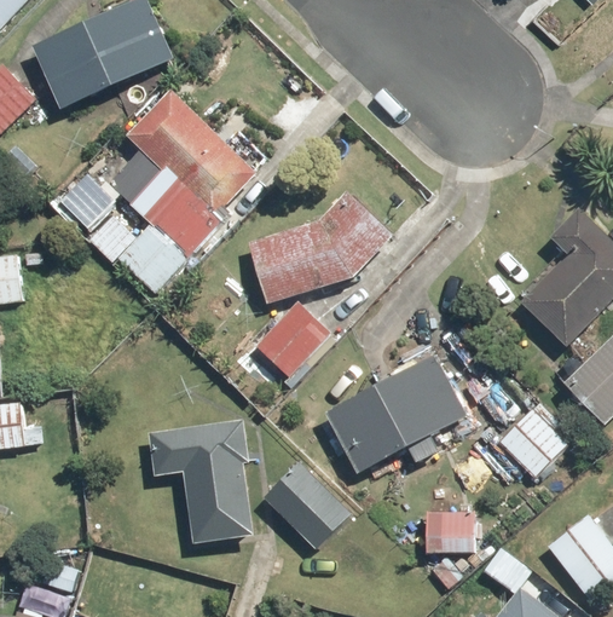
[(0,24),(24,0),(0,0),(0,24)]
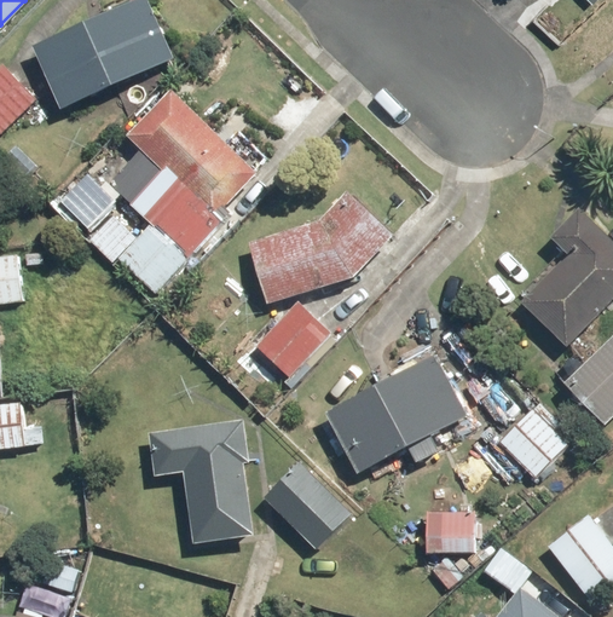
[(123,0),(34,40),(64,108),(177,57),(150,0),(123,0)]
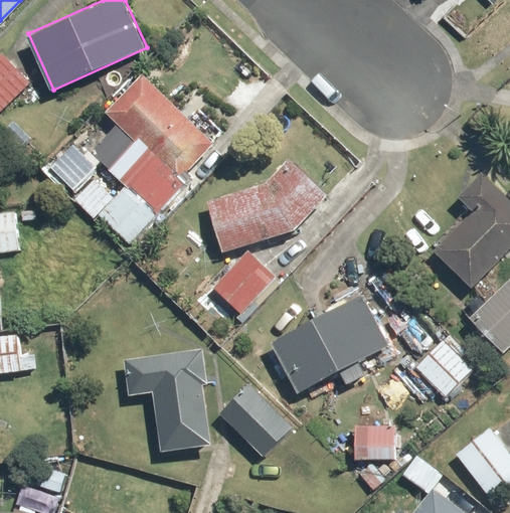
[(4,52),(0,55),(0,109),(30,81),(4,52)]
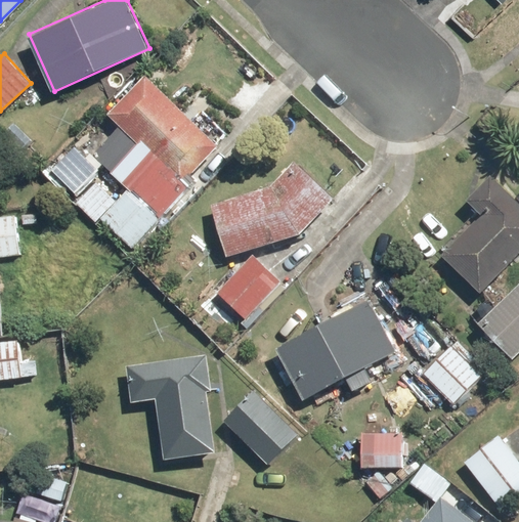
[(219,145),(145,74),(106,114),(146,154),(122,178),(160,215),(190,184),(185,179),(219,145)]
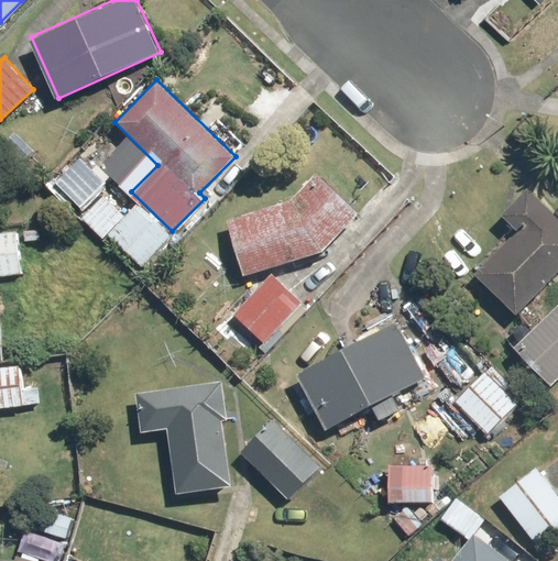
[(78,206),(101,182),(78,160),(55,184),(78,206)]
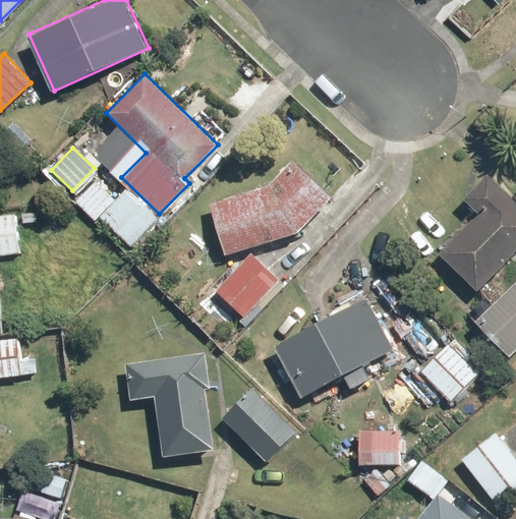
[(211,200),(225,252),(298,232),(331,193),(294,159),(265,185),(211,200)]
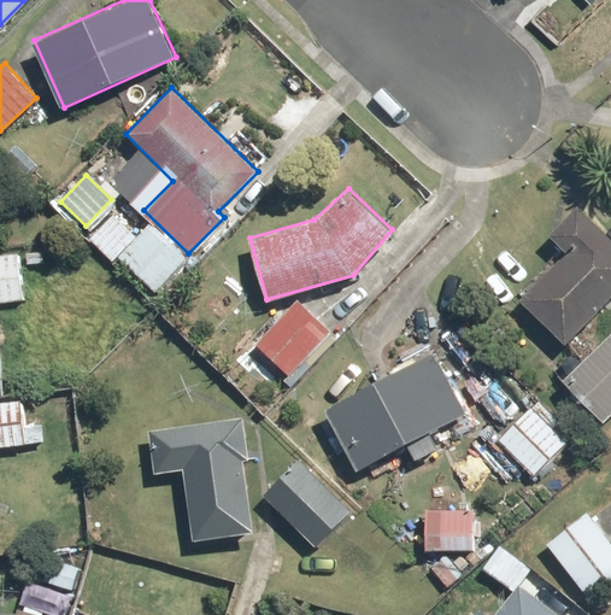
[(610,291),(610,241),(576,209),(551,235),(568,251),(521,299),(564,340),(610,291)]
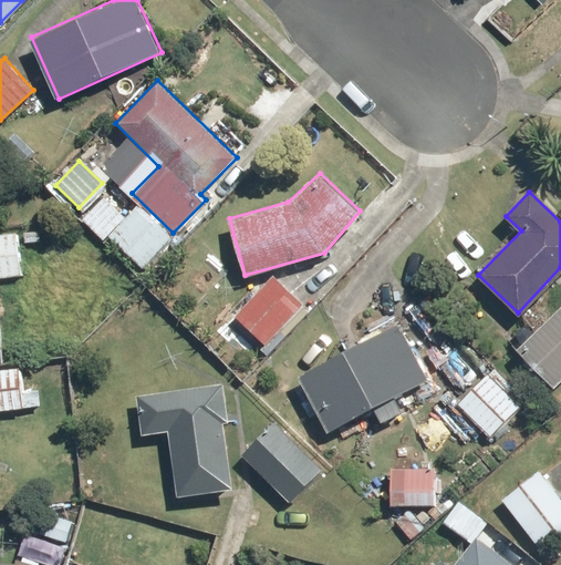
[(101,239),(124,216),(104,197),(81,222),(101,239)]
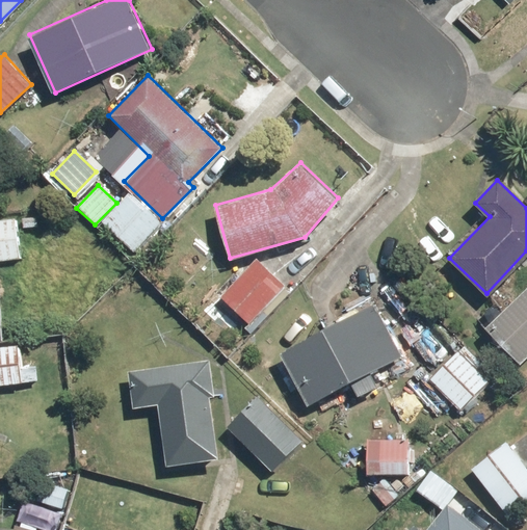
[(160,221),(128,191),(100,221),(133,252),(160,221)]
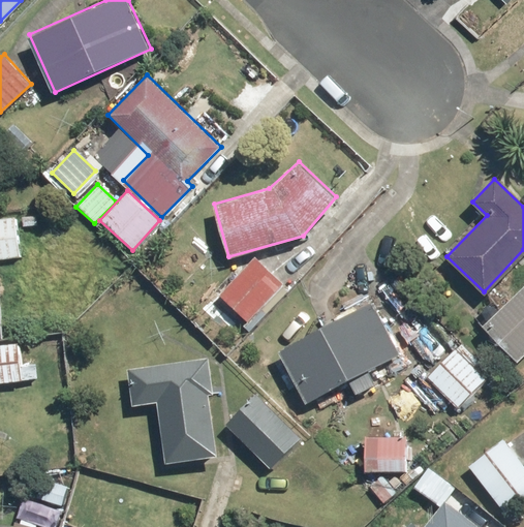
[(16,217),(0,219),(0,258),(20,256),(16,217)]
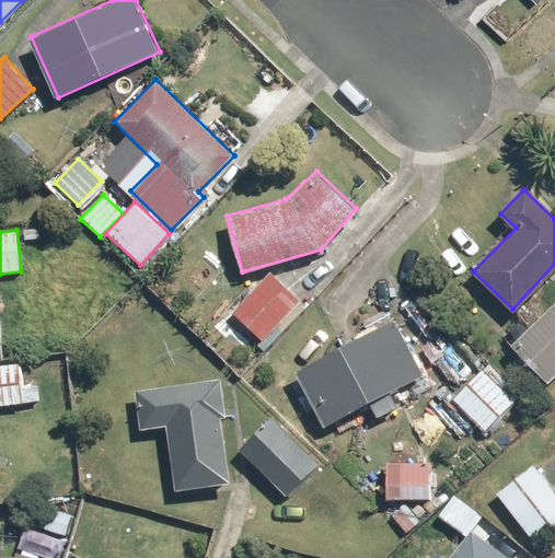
[(259,338),(298,301),(269,271),(231,310),(259,338)]
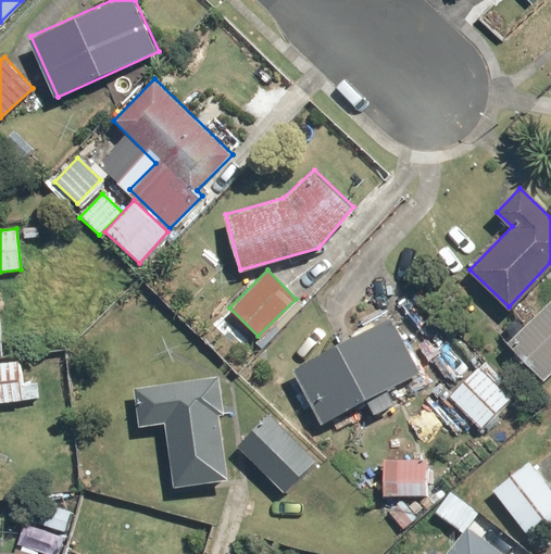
[(550,300),(506,344),(539,379),(550,367),(550,300)]
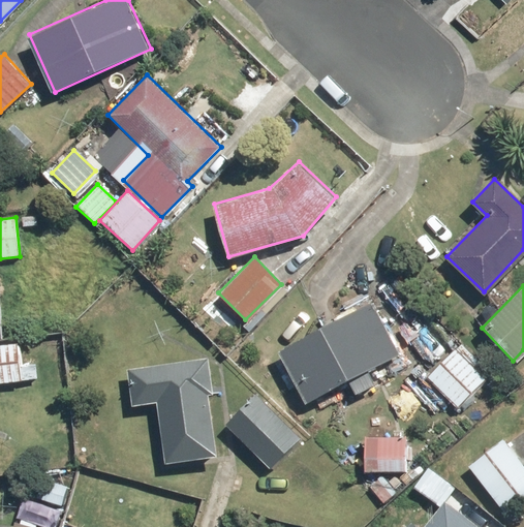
[(372,302),(279,348),(306,403),(399,357),(372,302)]
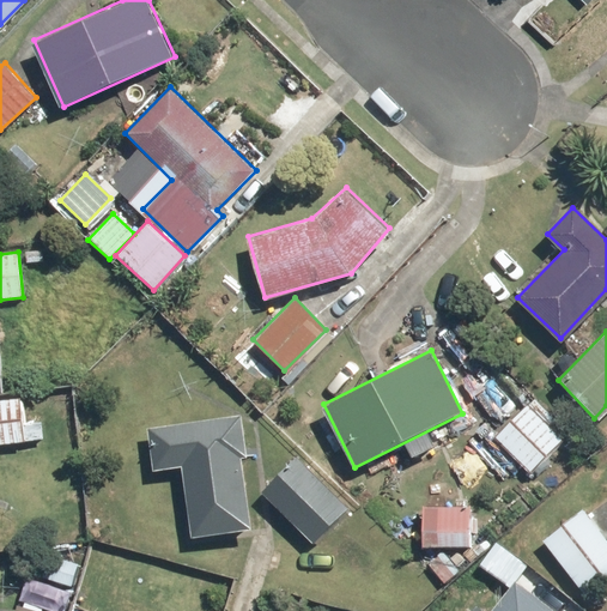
[(36,416),(20,418),(17,397),(0,398),(0,445),(40,441),(36,416)]
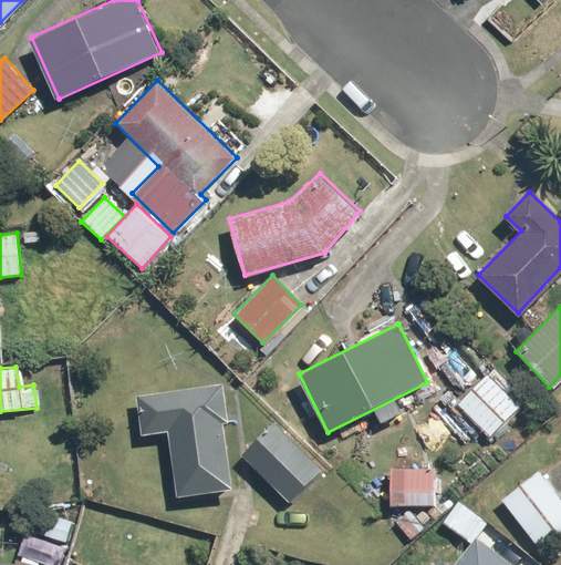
[(489,438),(523,402),(489,370),(456,406),(489,438)]
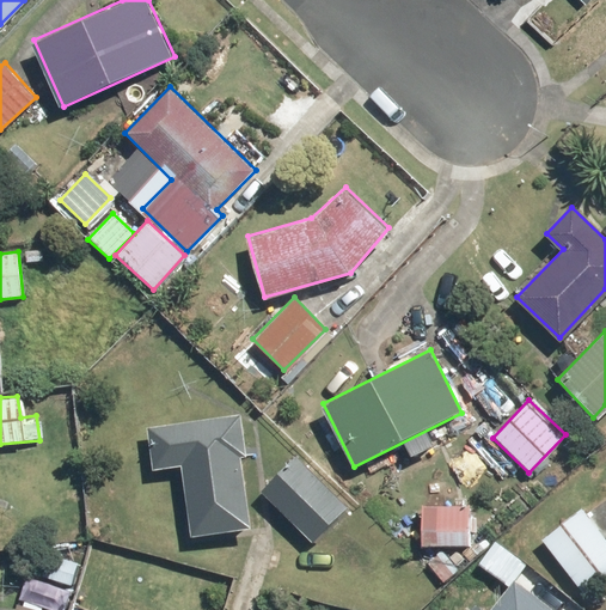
[(251,528),(242,415),(148,424),(153,470),(183,468),(189,532),(251,528)]
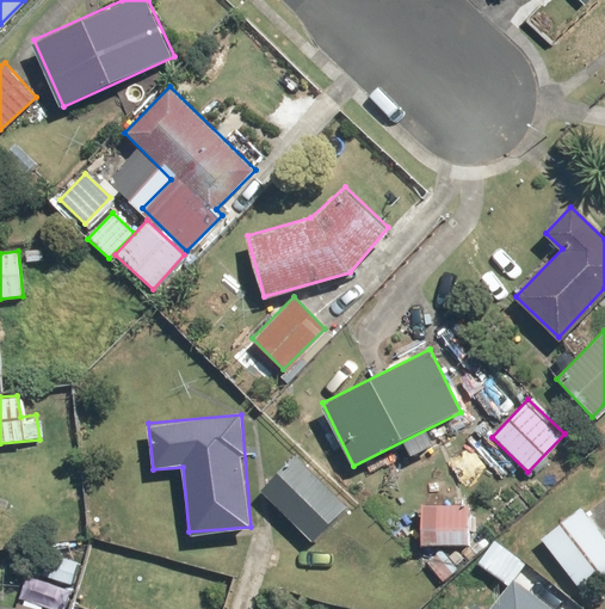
[(347,503),(292,451),(257,491),(313,541),(347,503)]
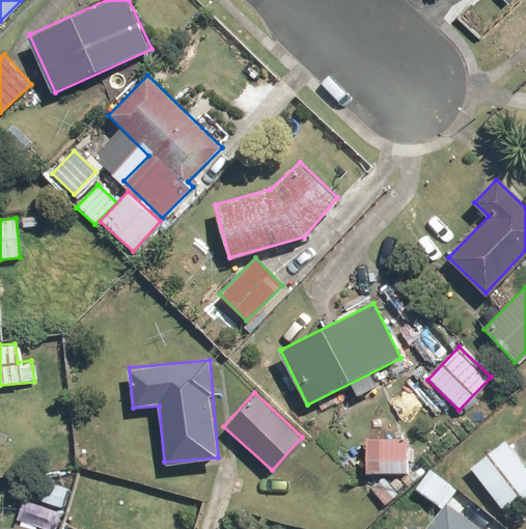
[(408,442),(367,440),(365,472),(406,474),(408,442)]
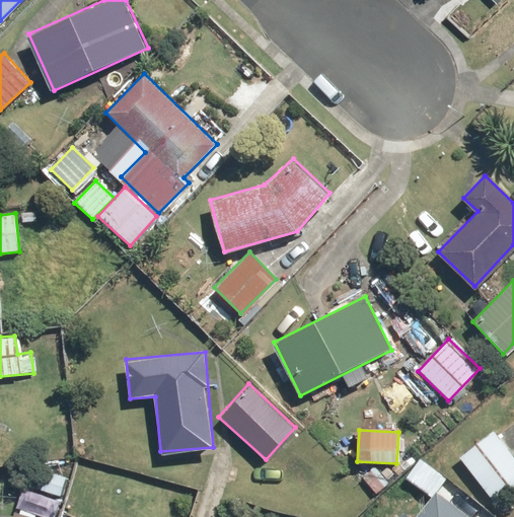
[(513,454),(496,430),(458,455),(490,500),(513,482),(513,454)]
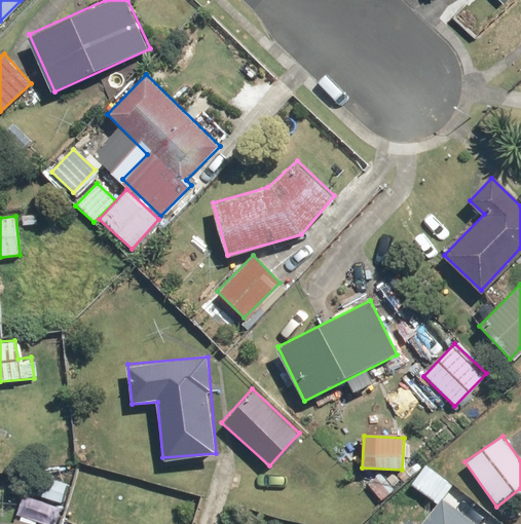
[(472,523),(442,499),(422,523),(472,523)]
